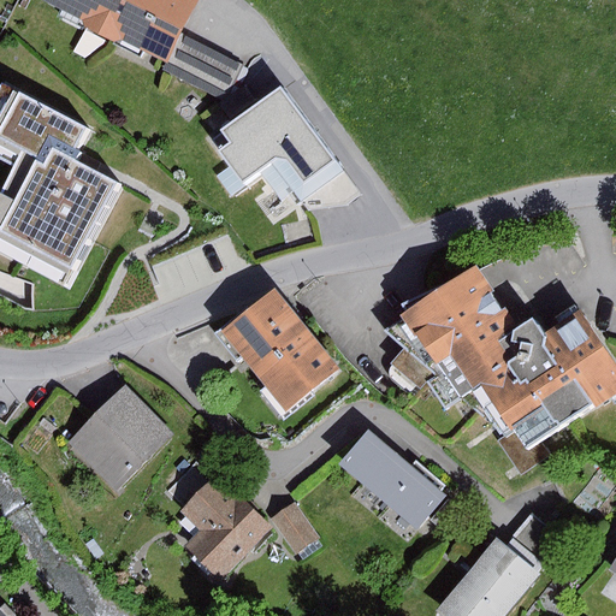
[(45,0),(83,19),(86,29),(113,41),(122,40),(166,63),(197,0),(45,0)]
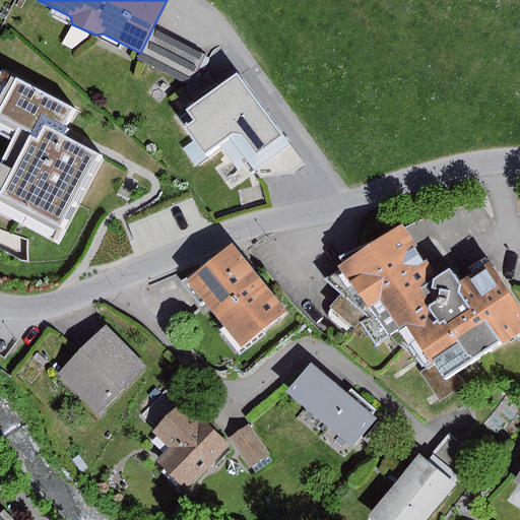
[(202,54),(156,30),(140,61),(186,85),(202,54)]
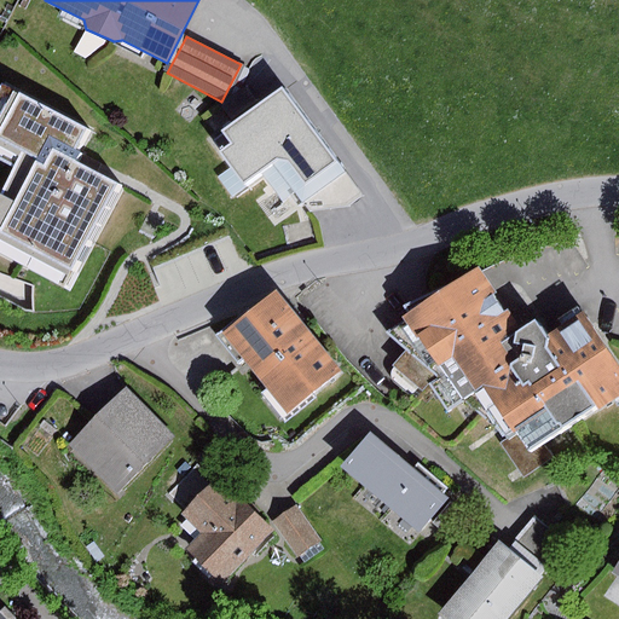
[(87,131),(1,86),(0,88),(0,160),(15,167),(1,195),(0,194),(0,252),(65,285),(117,184),(71,161),(75,155),(87,131)]
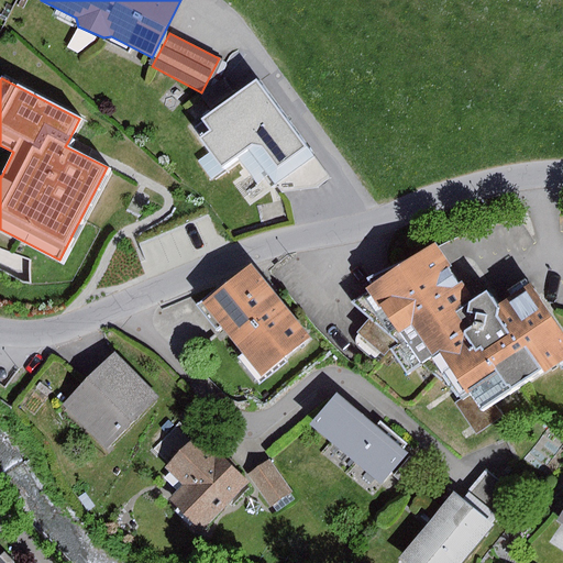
[(256,81),(194,129),(222,166),(246,148),(275,186),(313,156),(256,81)]
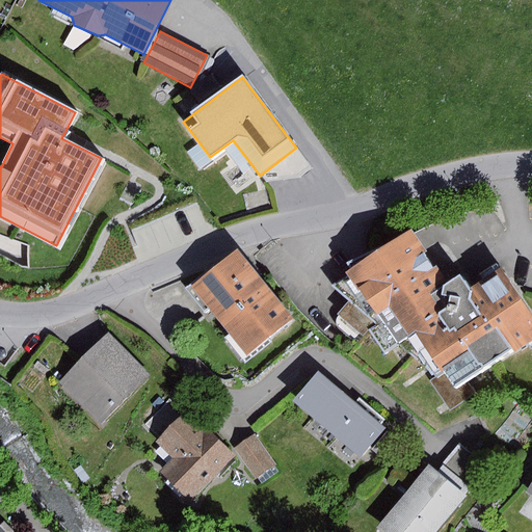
[(411,229),(348,272),(398,345),(409,337),(437,377),(446,372),(457,390),(531,339),(531,315),(501,269),(471,289),(460,275),(449,284),(411,229)]
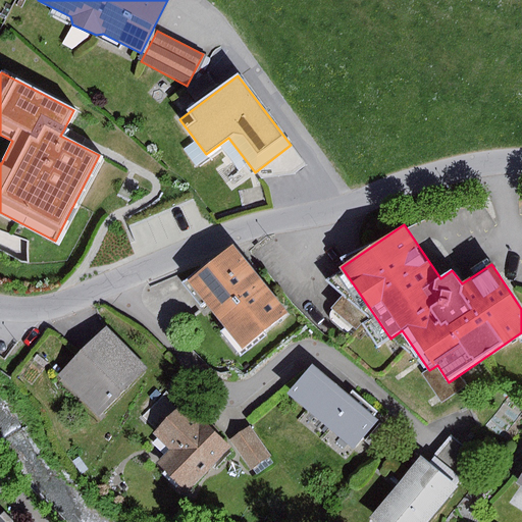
[(232,246),(189,280),(244,349),(288,313),(232,246)]
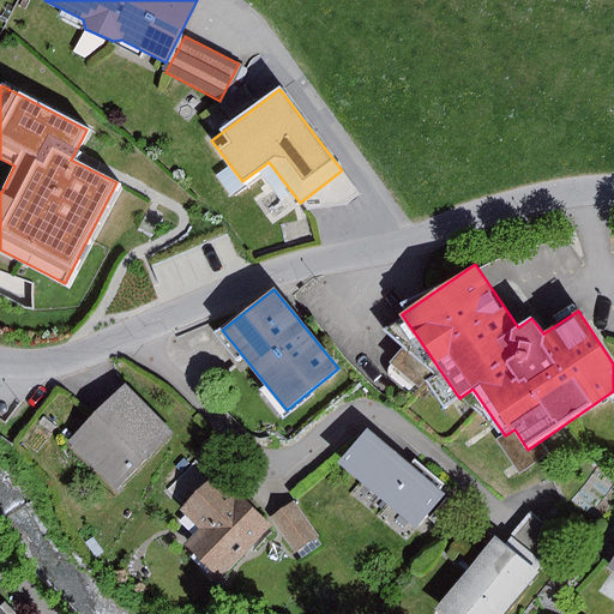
[(126,386),(70,441),(118,491),(174,435),(126,386)]
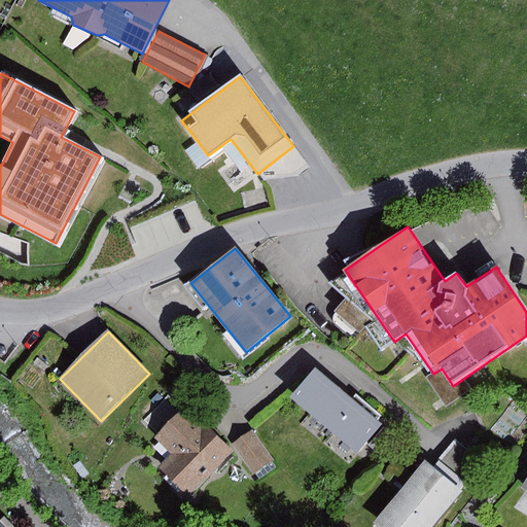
[(315,370),(291,398),(357,454),(382,425),(377,421),(381,416),(355,394),(351,399),(315,370)]
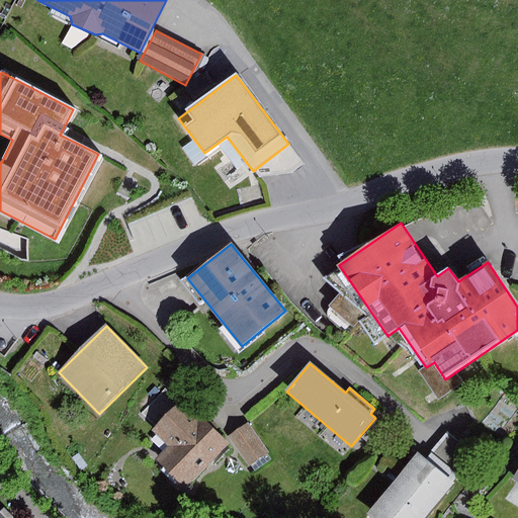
[(184,400),(153,430),(169,446),(156,459),(186,490),(231,445),(184,400)]
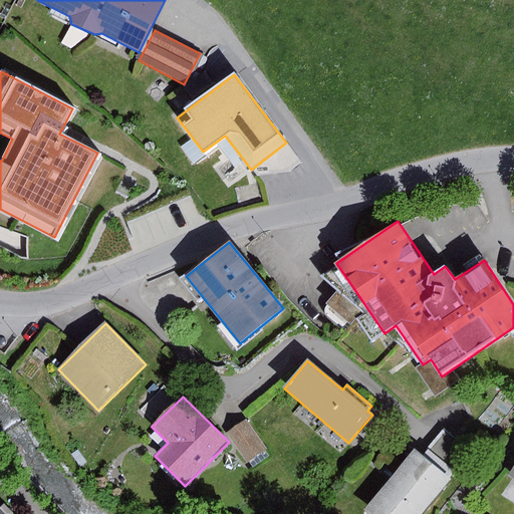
[(373,417),(358,435),(370,445),(386,427),(373,417)]
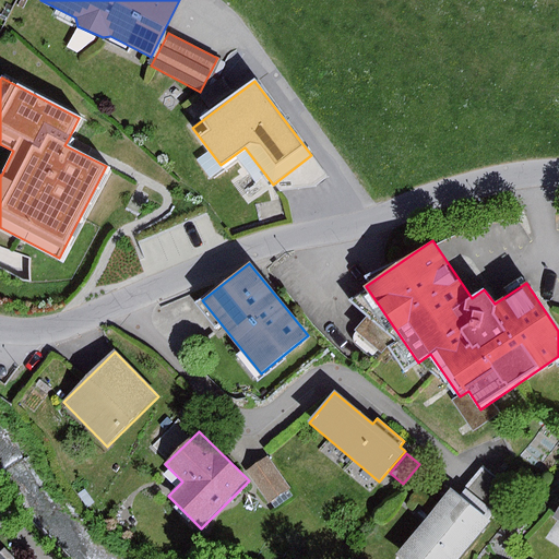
[(269,455),(248,470),(270,502),(289,489),(269,455)]
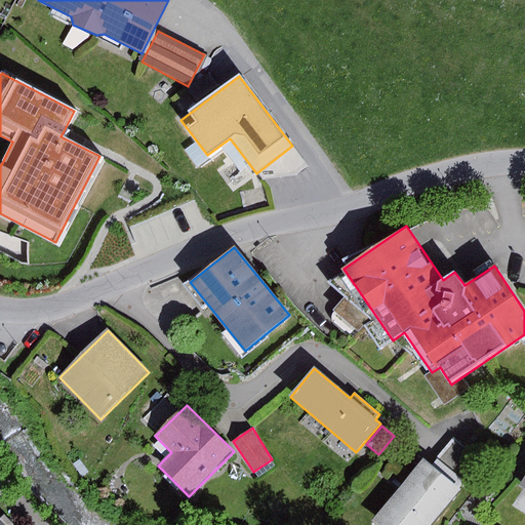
[(453,437),(436,457),(463,481),(481,461),(453,437)]
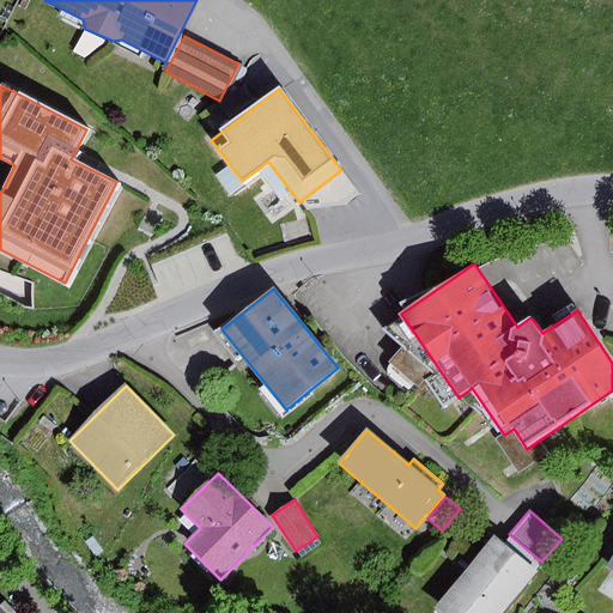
[(495,535),(435,608),(439,612),(504,612),(539,572),(495,535)]
